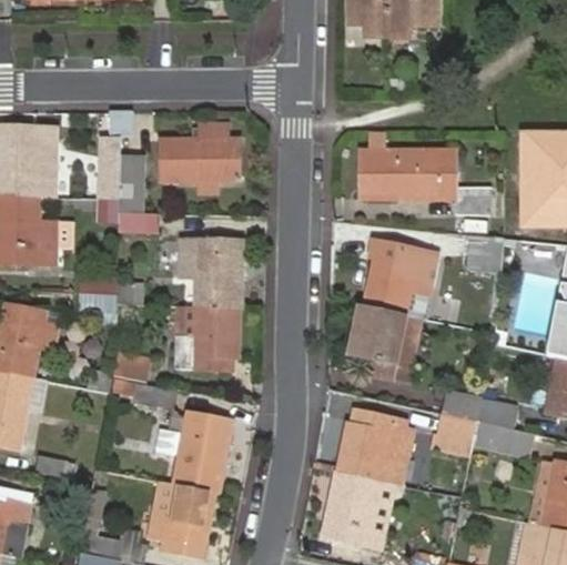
[(367,20),(367,32),(388,32),(388,0),(351,0),(351,20),(367,20)]
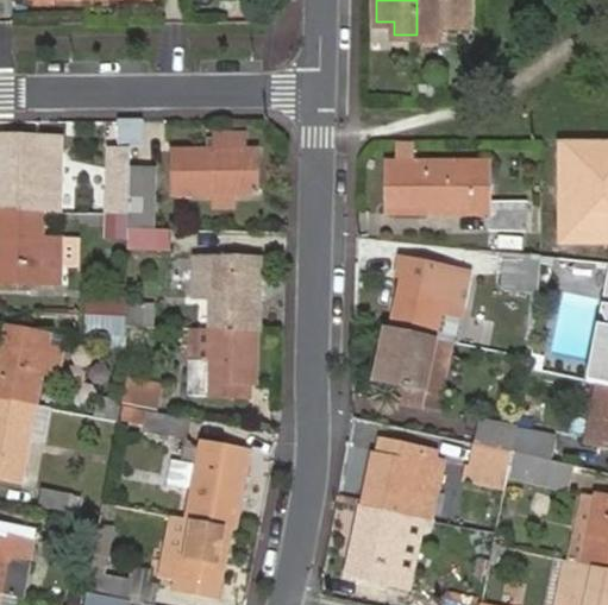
[(470,23),(470,0),(417,0),(417,35),(440,35),(440,23),(470,23)]
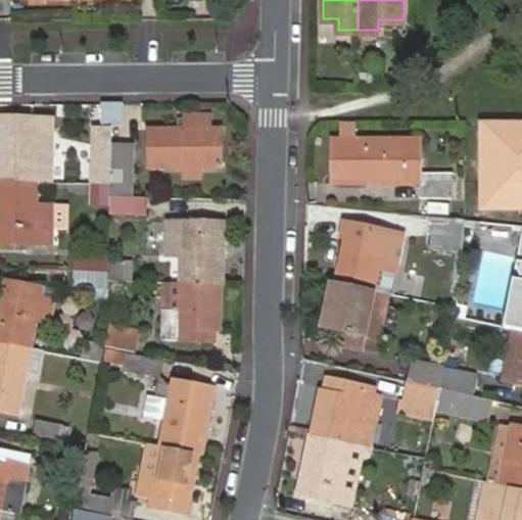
[(123,101),(100,101),(100,123),(111,123),(122,123),(123,101)]
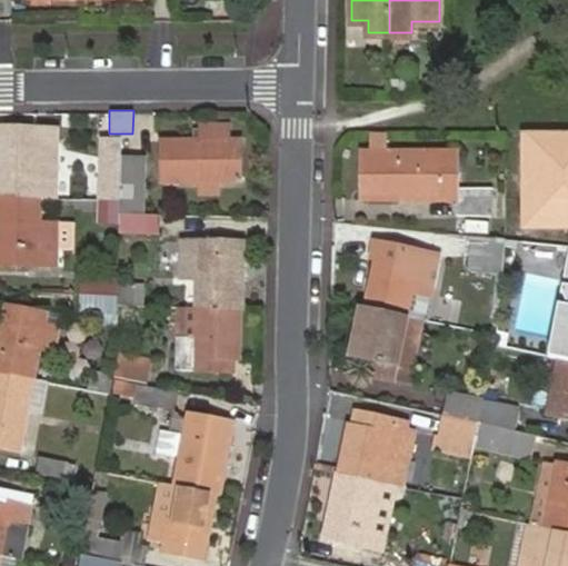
[(163,141),(162,156),(162,180),(187,180),(219,179),(240,179),(239,140),(229,141),(230,125),(201,125),(200,140),(163,141)]
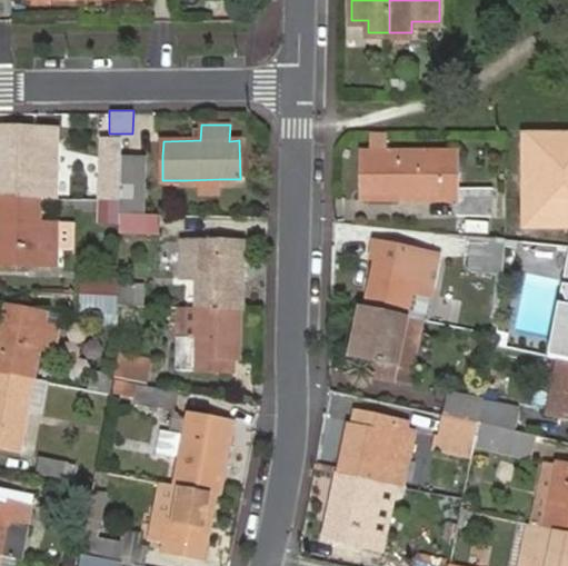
[(41,167),(56,167),(57,140),(41,139),(41,128),(0,127),(0,195),(40,196),(41,167)]
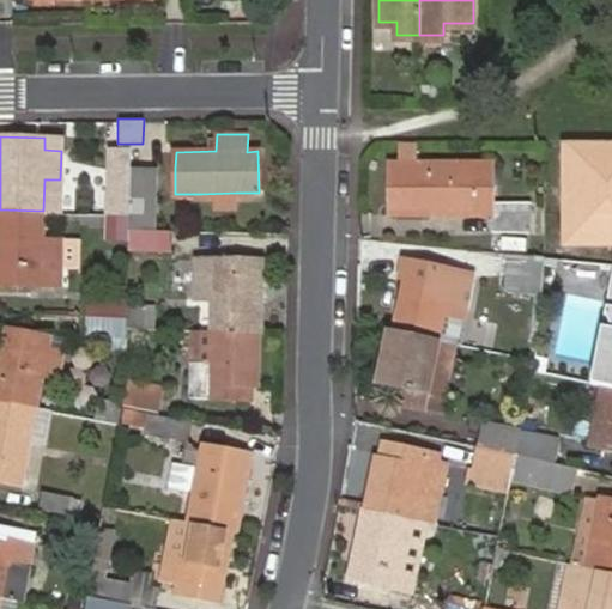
[(61,138),(44,138),(44,150),(61,151),(61,138)]
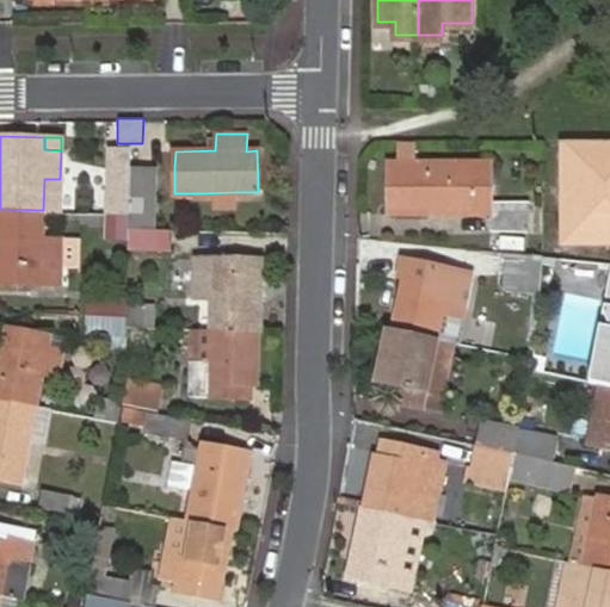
[(609,138),(560,138),(560,243),(609,242),(609,138)]
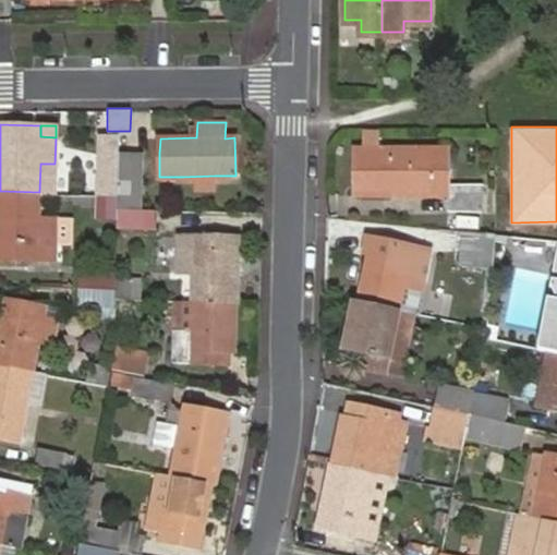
[(118,152),(118,147),(100,147),(100,160),(118,160),(118,152)]
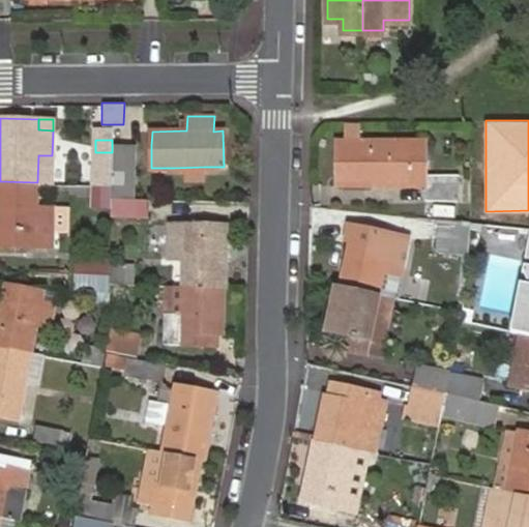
[(411,180),(410,143),(338,143),(339,180),(411,180)]
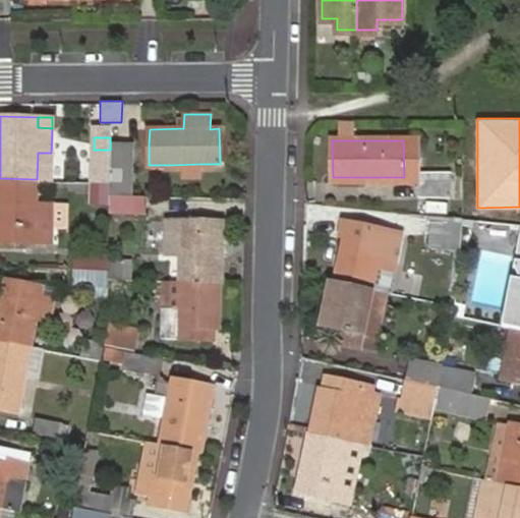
[(417,140),(403,140),(404,177),(418,178),(418,170),(417,140)]
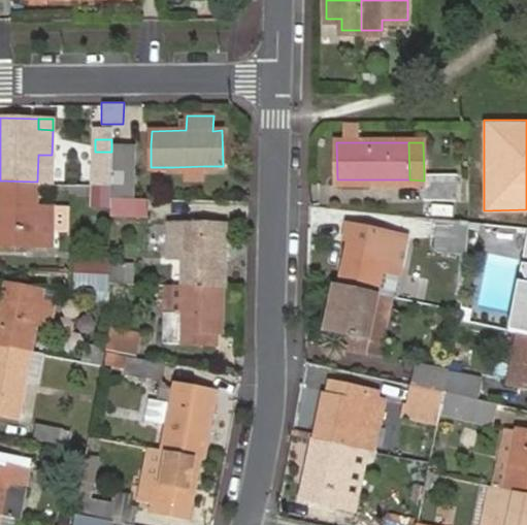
[(134,144),(111,143),(111,152),(111,183),(110,196),(133,197),(133,169),(134,144)]
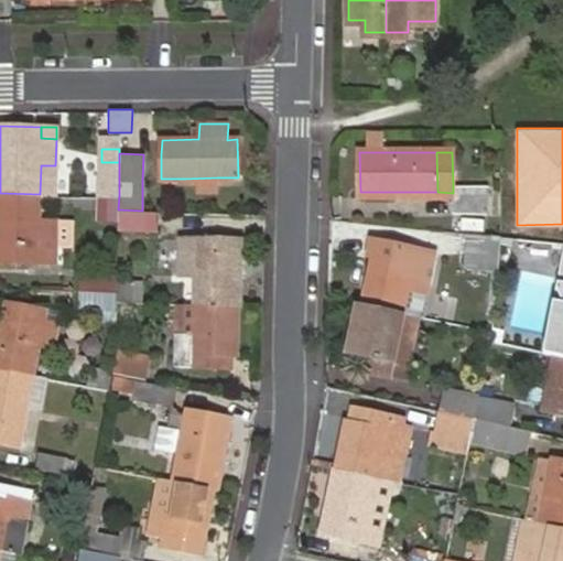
[(161,154),(143,154),(142,181),(161,181),(161,179),(161,154)]
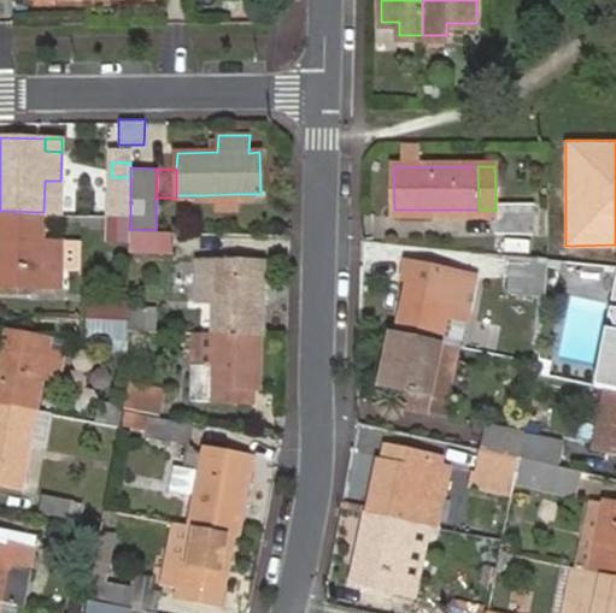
[(130,177),(111,177),(110,213),(130,213),(130,177)]
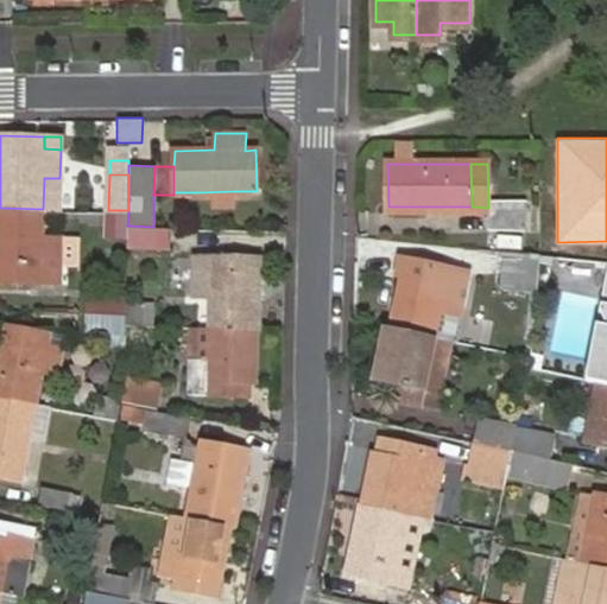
[(43,209),(59,210),(59,178),(44,178),(43,209)]
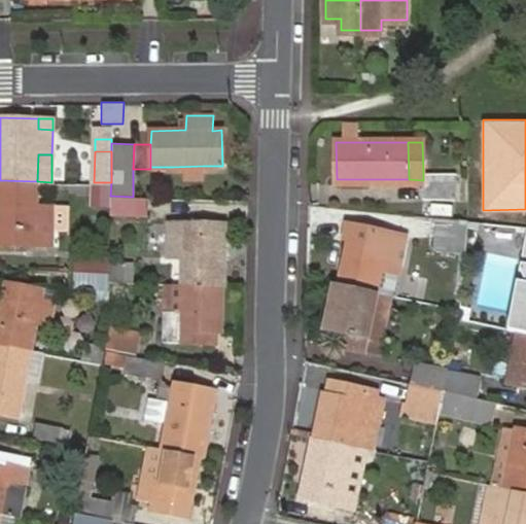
[(202,174),(203,166),(173,167),(172,175),(202,174)]
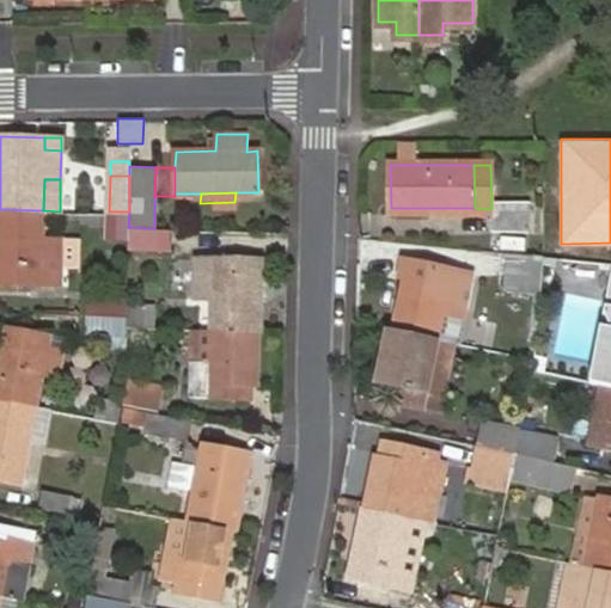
[(530,200),(492,200),(492,209),(530,209),(530,200)]
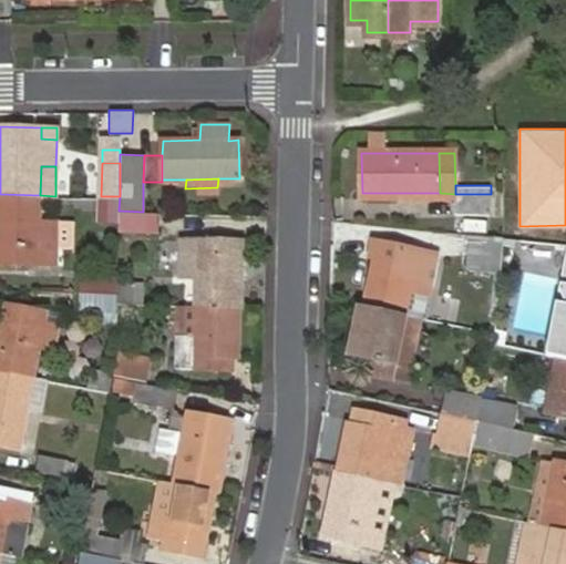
[(0,263),(14,264),(38,263),(40,195),(0,194),(0,263)]
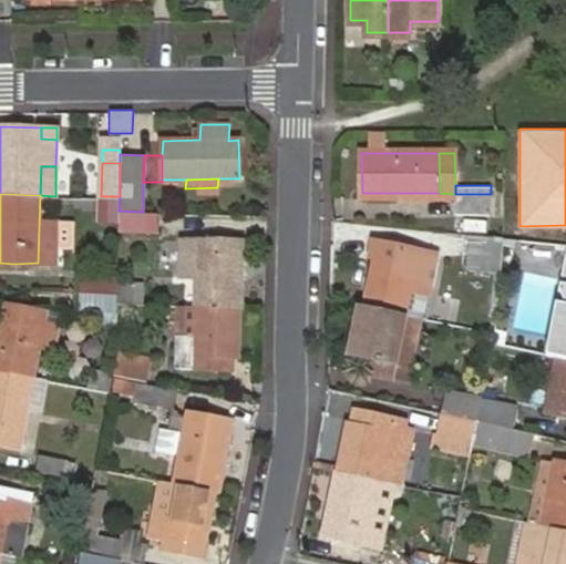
[(491,194),(455,194),(455,213),(491,213),(491,194)]
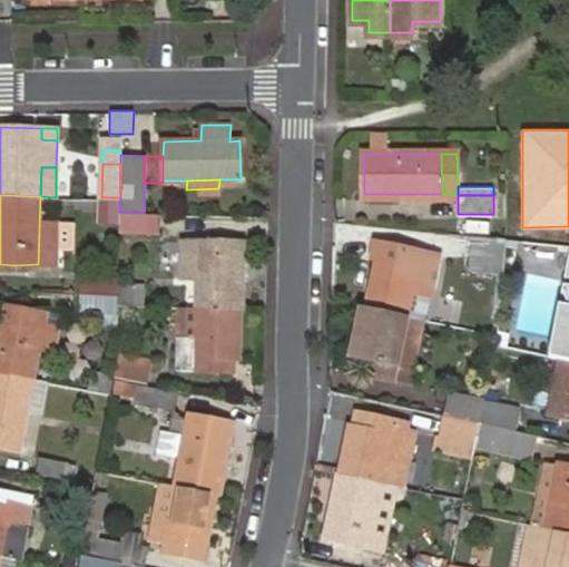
[(144,213),(119,212),(119,231),(159,232),(160,213),(144,213)]
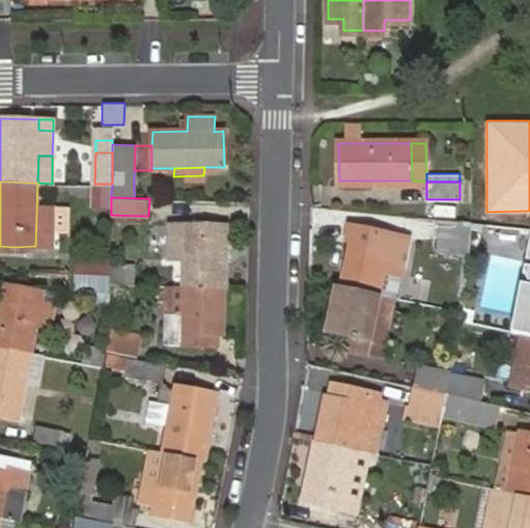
[(469,255),(472,223),(443,220),(440,252),(469,255)]
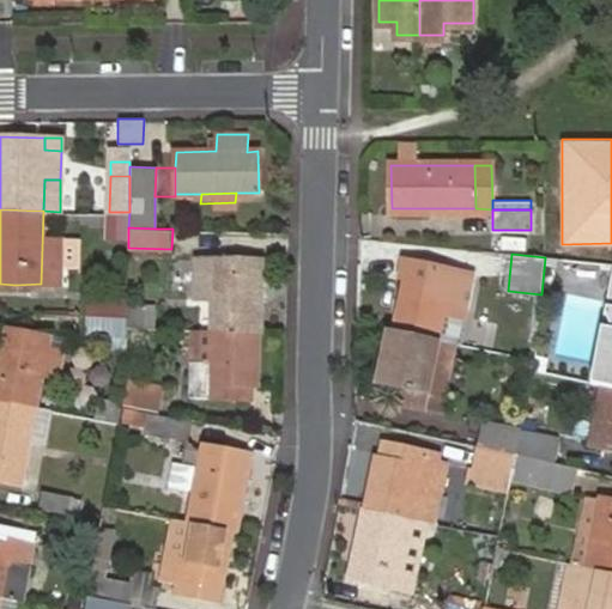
[(194,296),(212,296),(214,257),(195,257),(194,296)]
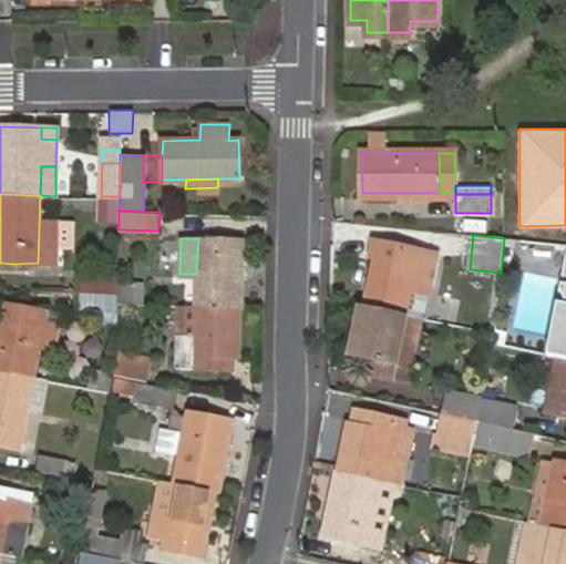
[(237,306),(242,307),(242,278),(238,278),(239,253),(243,253),(244,241),(198,238),(196,274),(195,305),(237,306)]
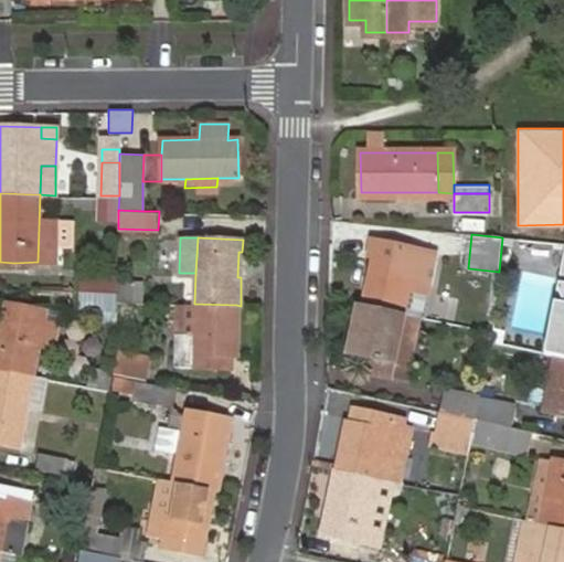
[(366,256),(373,258),(378,240),(370,239),(366,256)]
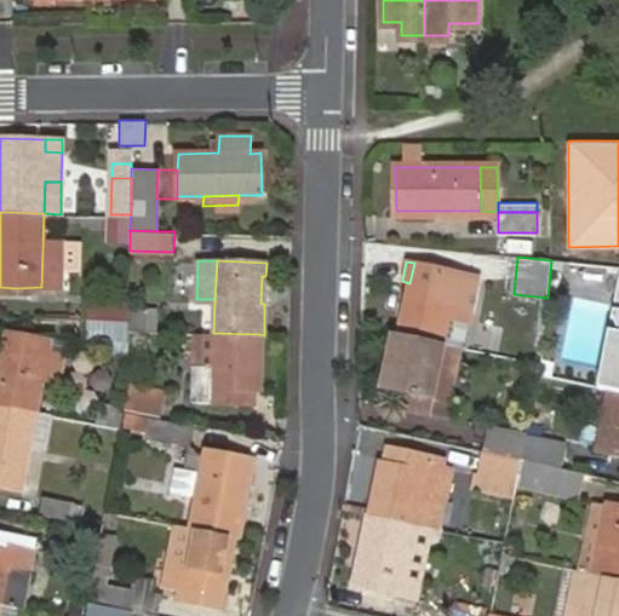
[(399,333),(443,343),(451,311),(470,316),(475,289),(456,283),(454,289),(437,285),(440,269),(414,263),(410,283),(399,333)]
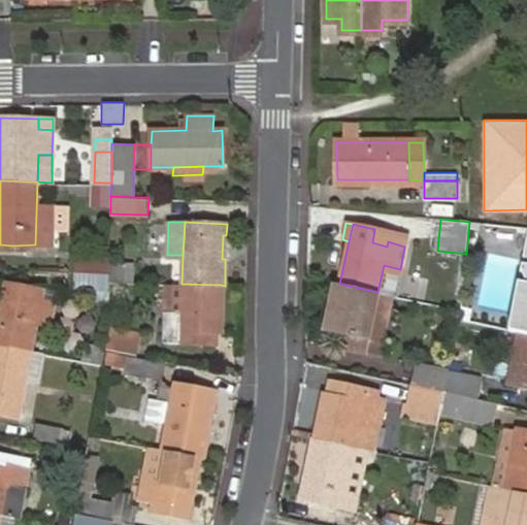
[(526,229),(506,327),(515,328),(526,330),(526,229)]
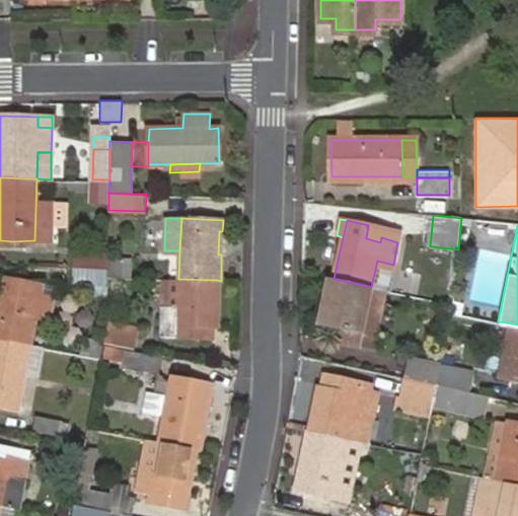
[(106,268),(107,256),(107,235),(96,235),(96,250),(72,249),(72,267),(106,268)]
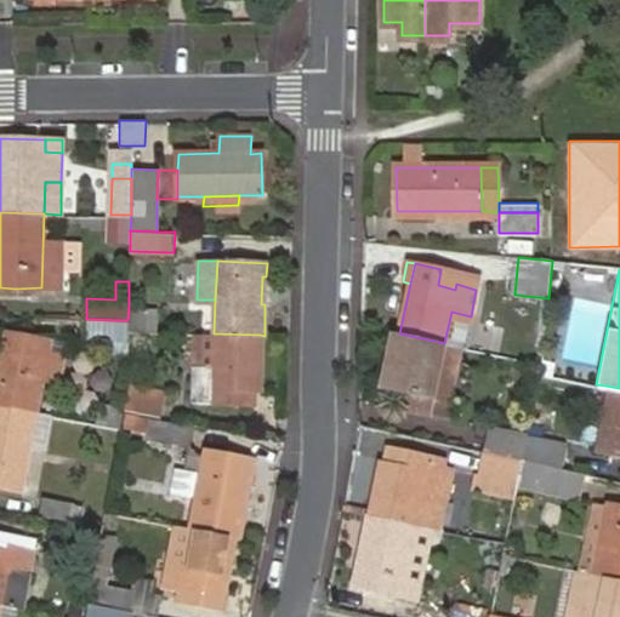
[(128,330),(143,331),(144,307),(129,307),(128,320),(128,330)]
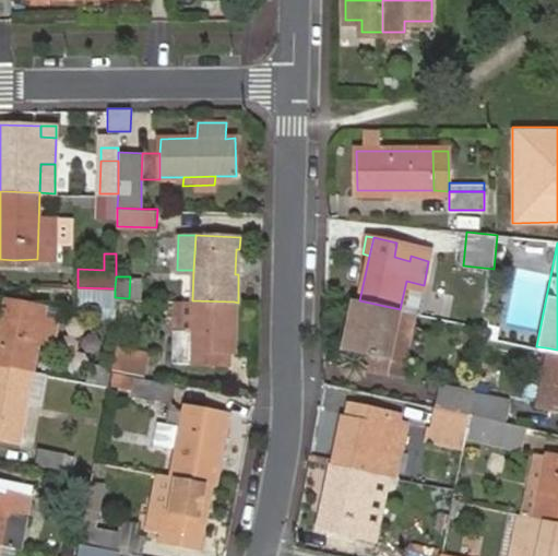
[(115,318),(115,297),(115,288),(78,287),(78,304),(95,304),(94,318),(115,318)]
